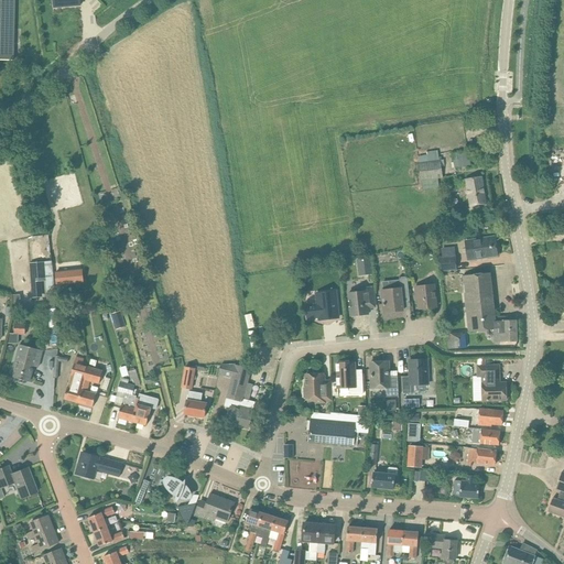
[(0,0),(0,60),(13,61),(14,0),(0,0)]
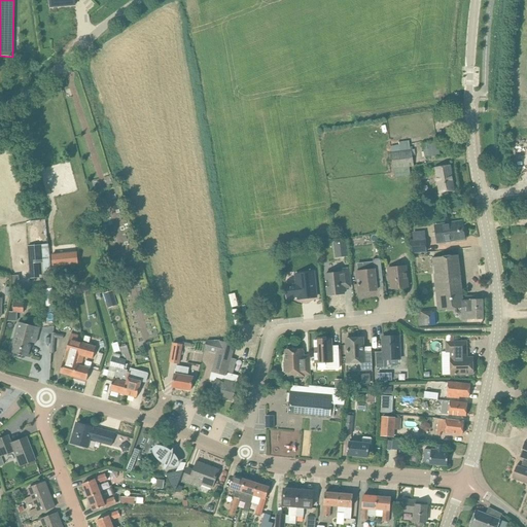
[(526,3),(518,2),(515,19),(526,20),(526,3)]
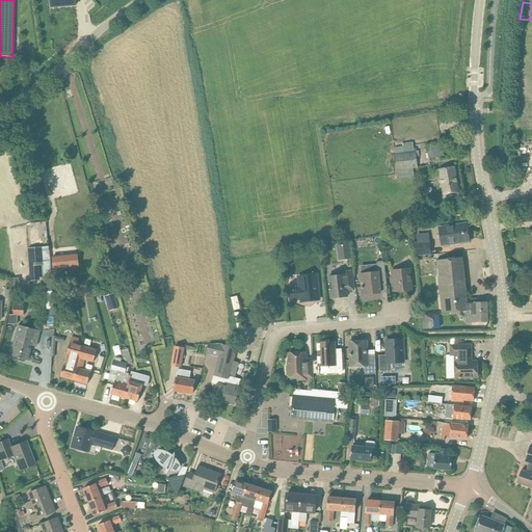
[(400,178),(415,176),(414,168),(418,167),(416,152),(415,152),(413,141),(403,143),(403,147),(395,148),(396,154),(398,170),(400,178)]
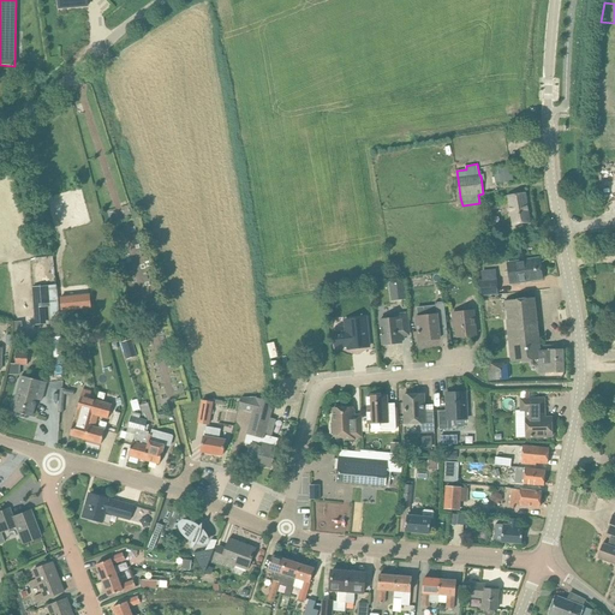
[(494,168),(496,183),(513,180),(511,166),(494,168)]
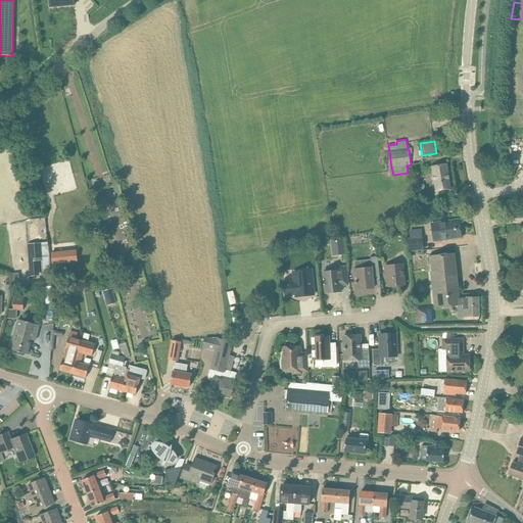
[(431,167),(436,192),(452,189),(446,163),(431,167)]
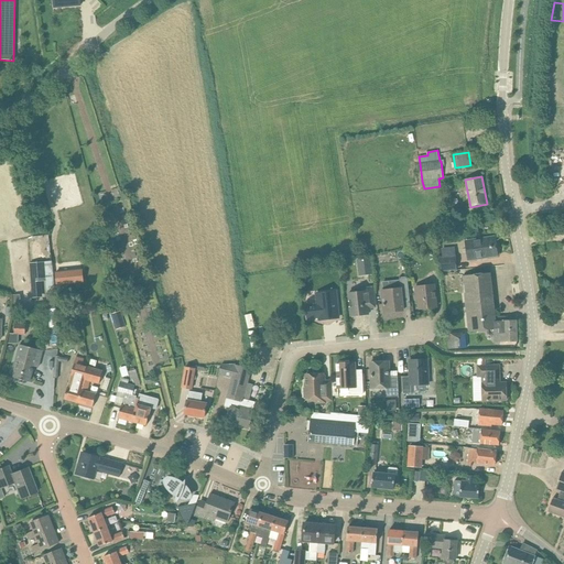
[(465,241),(468,260),(497,257),(495,237),(465,241)]
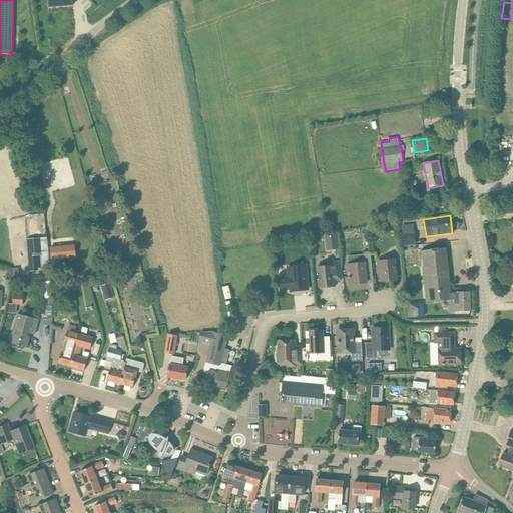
[(400,235),(402,246),(415,245),(414,233),(400,235)]
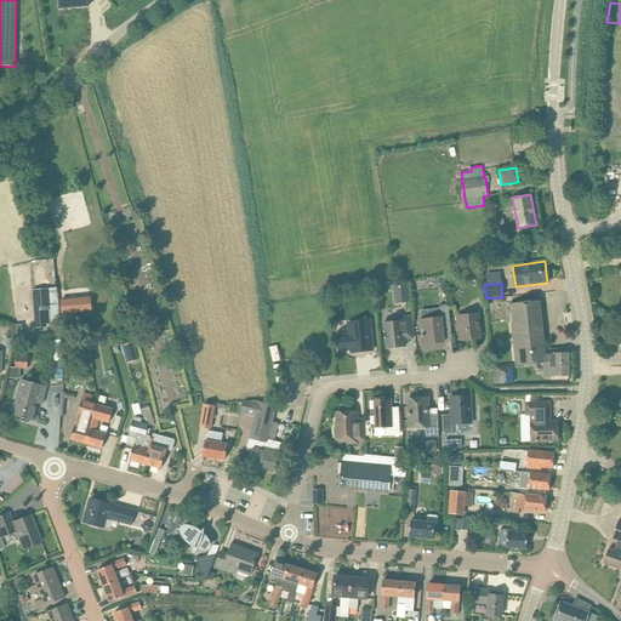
[(409,284),(393,286),(396,305),(411,303),(409,284)]
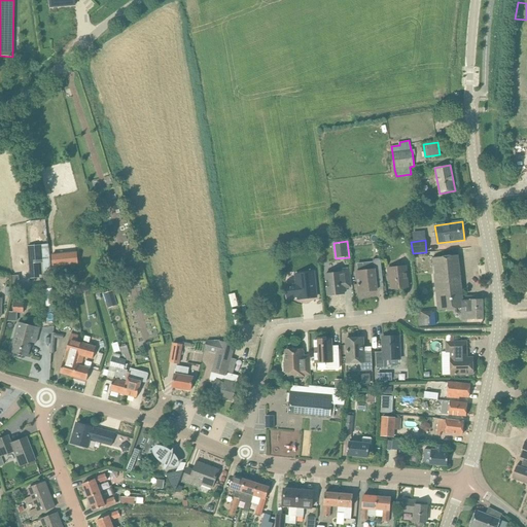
[(51,273),(48,244),(42,245),(43,262),(43,264),(45,289),(51,289),(50,273),(51,273)]
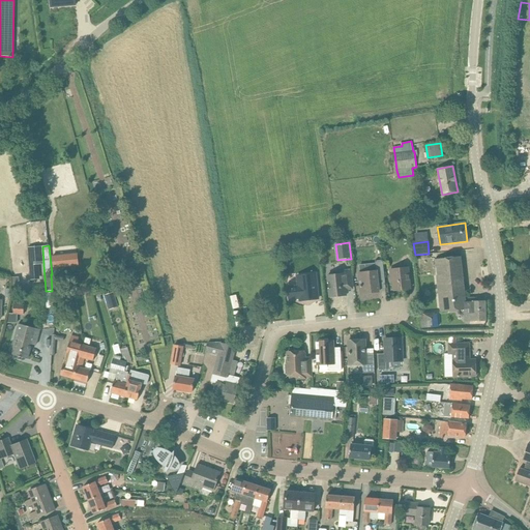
[(42,246),(27,247),(30,281),(39,280),(38,265),(43,265),(43,264),(42,246)]
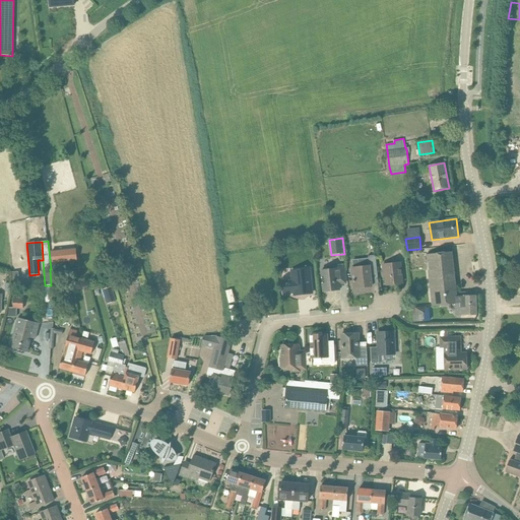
[(51,249),(51,250),(53,260),(76,257),(74,246),(51,249)]
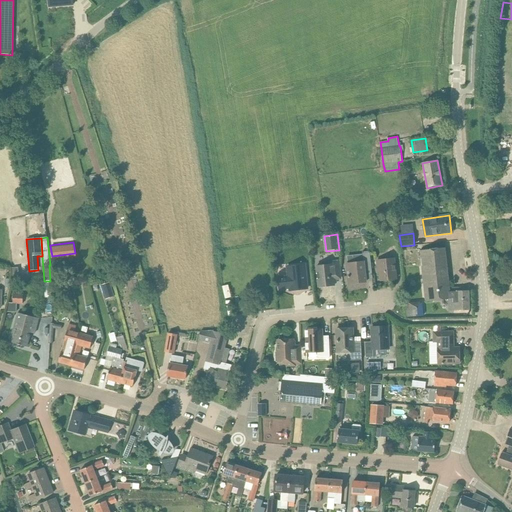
[(445,248),(435,249),(420,251),(425,302),(449,299),(449,304),(453,304),(453,310),(469,310),(469,291),(463,291),(463,288),(449,288),(445,248)]
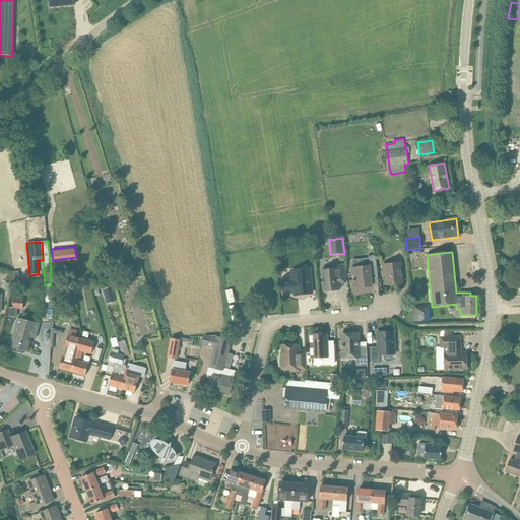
[(353,268),(352,268),(354,288),(372,286),(372,284),(371,280),(378,279),(376,255),(368,256),(368,258),(361,259),(352,260),(353,268)]
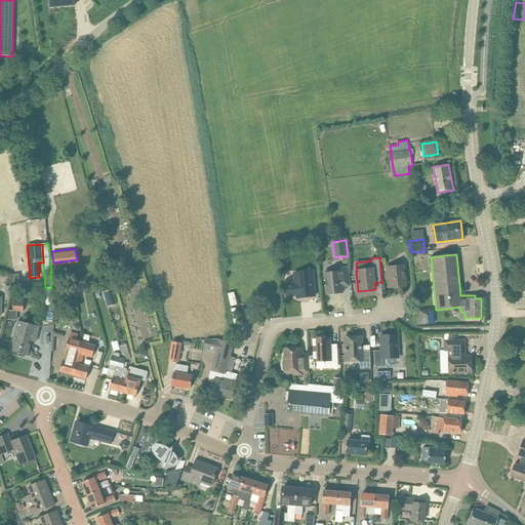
[(404,266),(387,268),(387,275),(389,275),(390,287),(406,286),(404,266)]
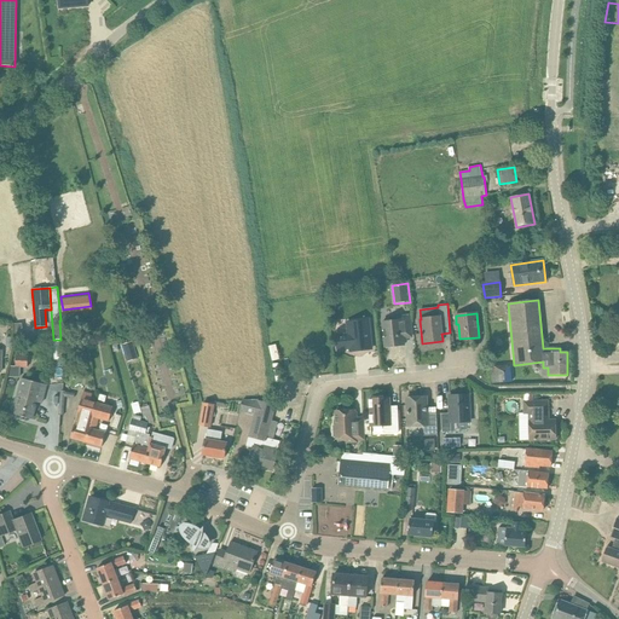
[(393,320),(382,322),(386,347),(404,346),(404,339),(412,337),(410,316),(392,318),(393,320)]
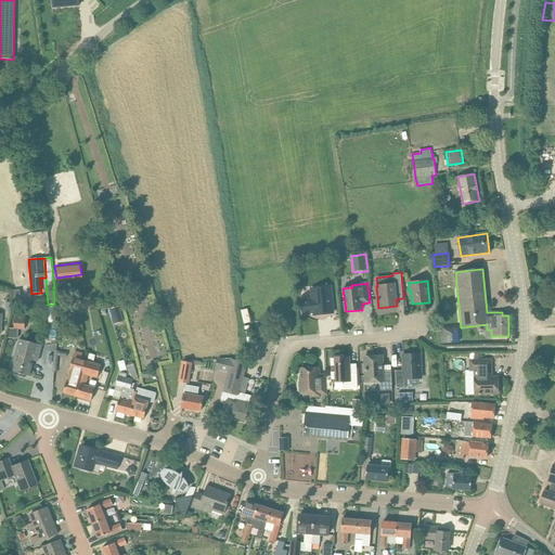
[(312,298),(302,299),(305,312),(313,311),(314,313),(334,311),(332,287),(311,289),(312,298)]
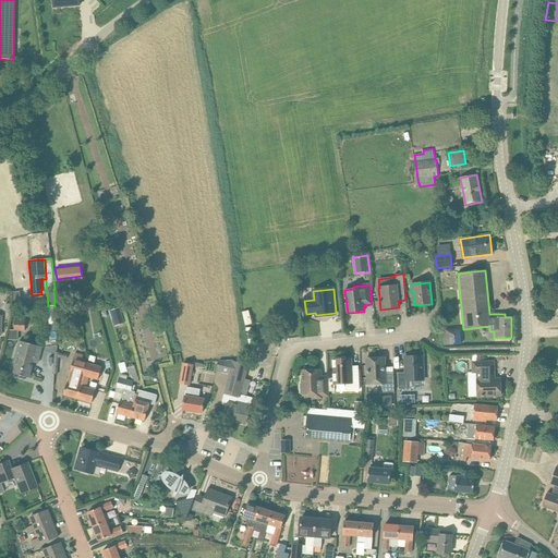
[(120,307),(110,311),(113,323),(123,319),(120,307)]
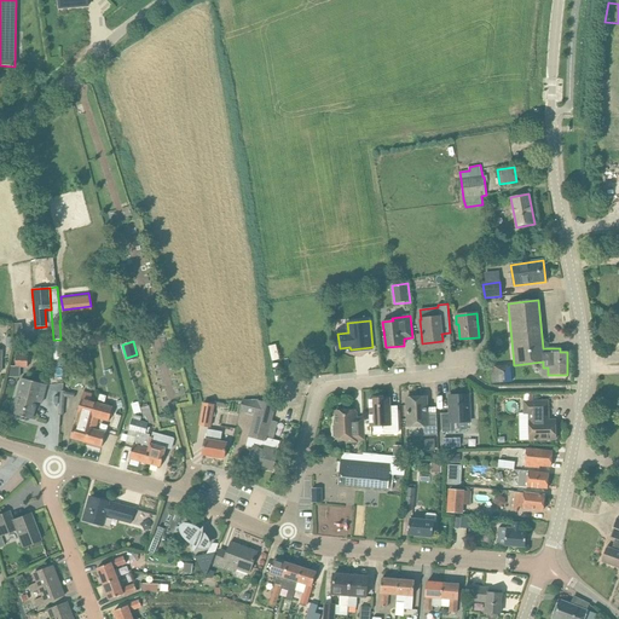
[(268,347),(272,363),(279,360),(276,345),(268,347)]
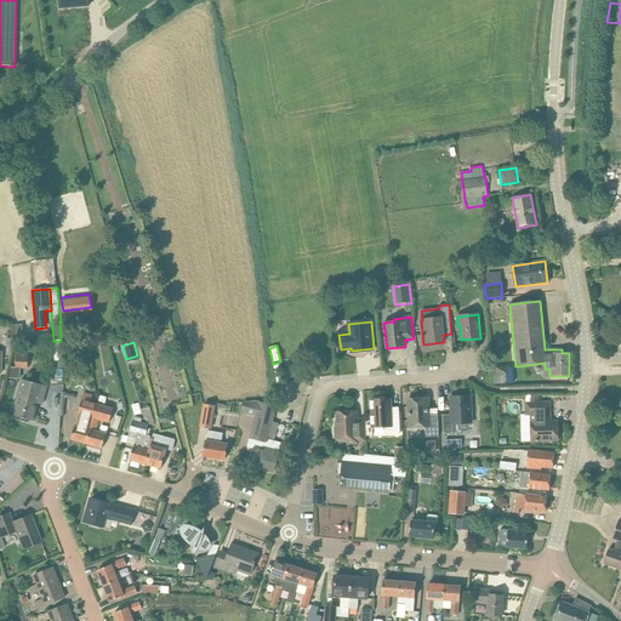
[(11,368),(10,379),(21,380),(21,369),(27,370),(28,359),(16,358),(16,368),(11,368)]
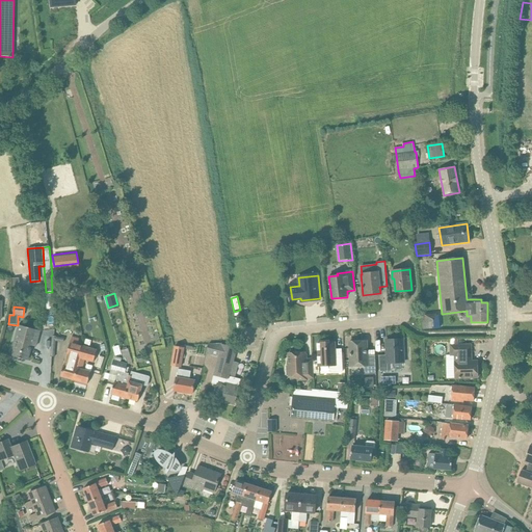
[(422,316),(424,329),(440,328),(439,315),(422,316)]
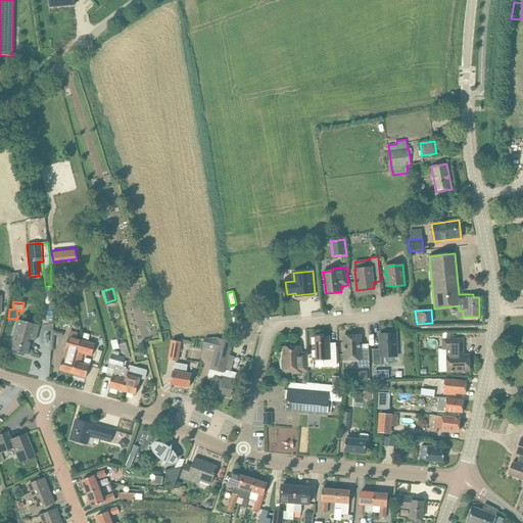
[(12,343),(14,343),(12,350),(28,354),(31,340),(35,341),(38,331),(40,325),(18,320),(12,343)]
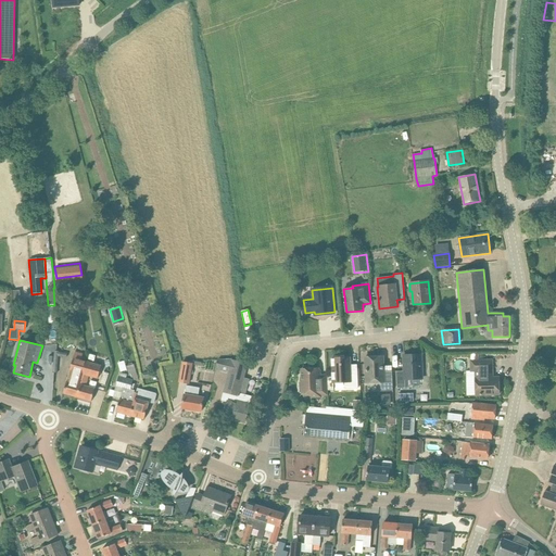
[(54,351),(53,353),(52,374),(57,374),(58,357),(66,358),(67,353),(59,352),(60,351),(54,351)]
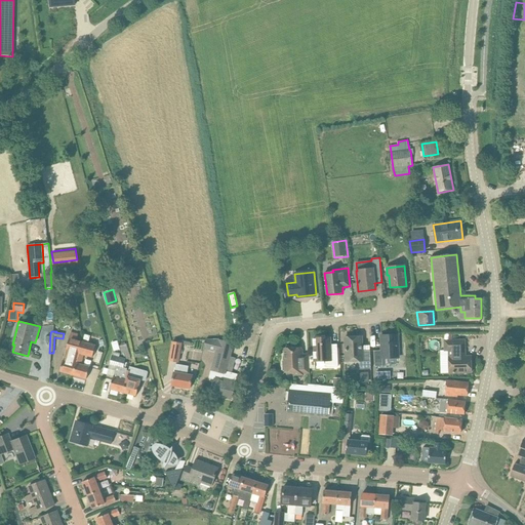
[(59,371),(73,375),(82,341),(77,340),(78,334),(71,332),(59,371)]
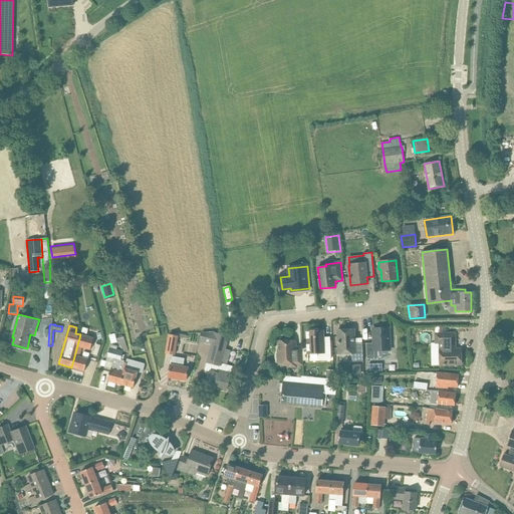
[(389,327),(372,328),(372,343),(365,343),(366,358),(373,358),(373,350),(390,350),(389,327)]
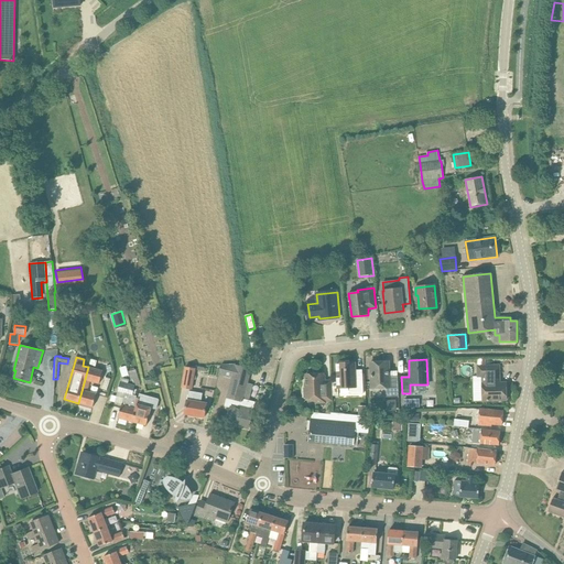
[(337,364),(338,383),(338,388),(349,388),(349,394),(364,394),(362,370),(355,370),(354,364),(349,364),(349,361),(339,361),(339,364),(337,364)]
